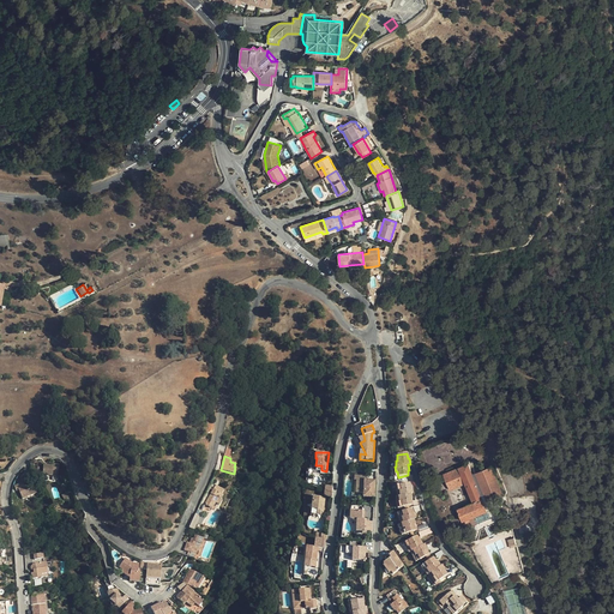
[(53,464),(43,464),(43,474),(59,475),(59,463),(53,463),(53,464)]
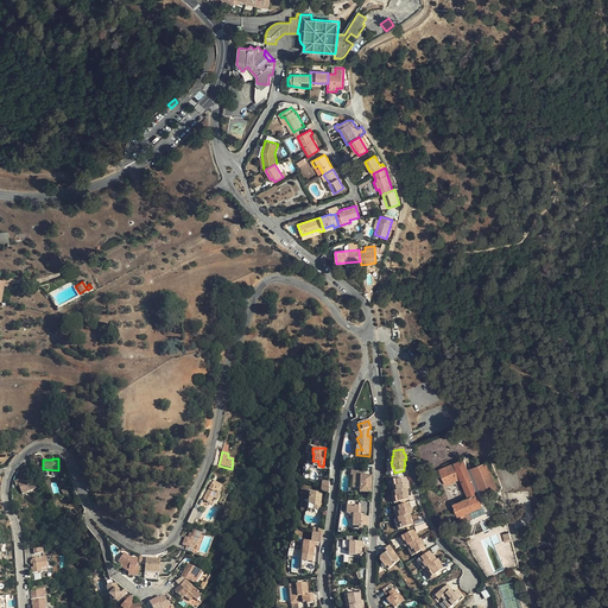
[(458,515),(482,506),(482,504),(464,460),(463,460),(441,469),(447,485),(462,479),(469,498),(454,504),(458,515)]
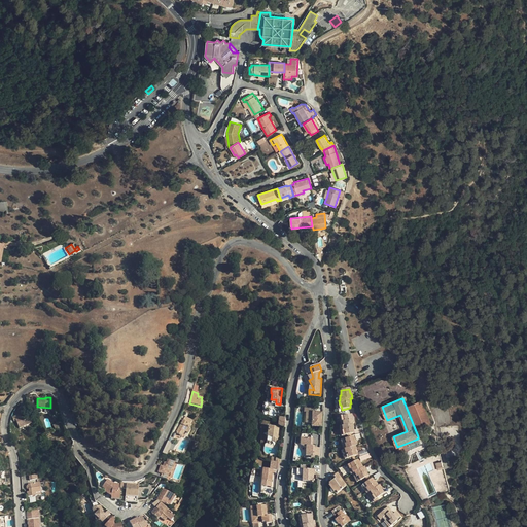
[(432,422),(423,399),(409,405),(419,428),(432,423),(432,422)]
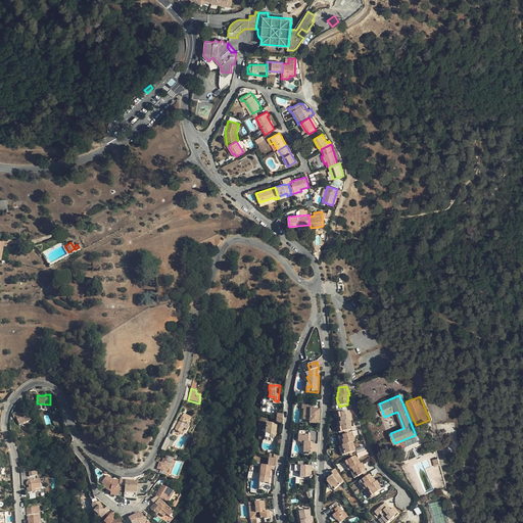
[(310,417),(310,423),(319,424),(319,409),(303,409),(303,416),(310,417)]
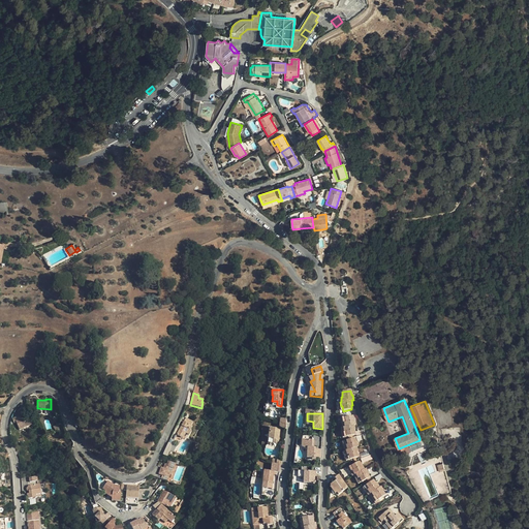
[(20,415),(12,418),(13,423),(16,422),(20,430),(31,425),(28,416),(21,419),(20,415)]
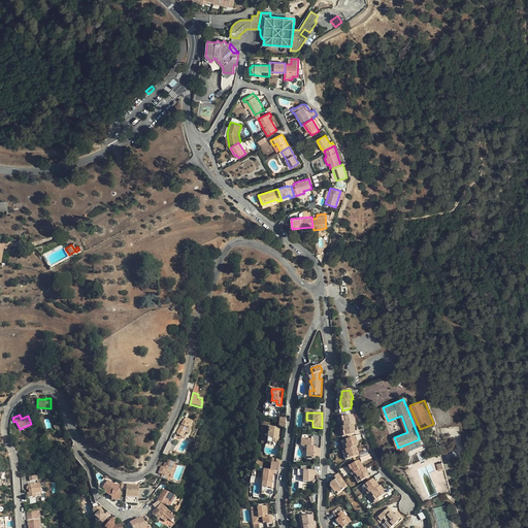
[(352,416),(343,418),(344,422),(342,422),(343,427),(342,427),(343,432),(344,431),(345,436),(354,434),(353,430),(354,429),(354,425),(355,425),(354,420),(353,420),(352,416)]
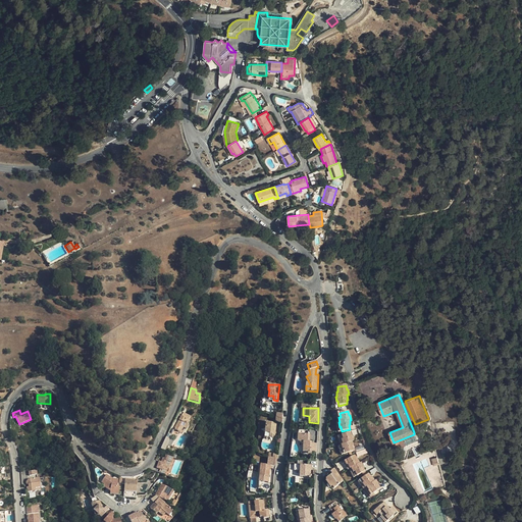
[(180,416),(174,429),(180,432),(183,427),(186,429),(189,425),(188,424),(190,421),(188,420),(190,416),(184,412),(181,417),(180,416)]
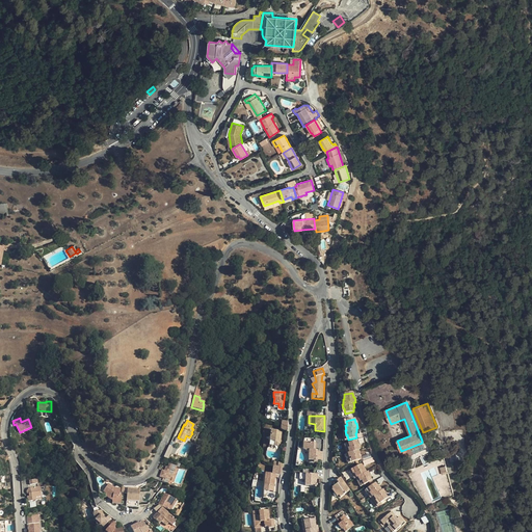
[(274,442),(274,446),(280,447),(282,431),(271,430),(269,442),(274,442)]
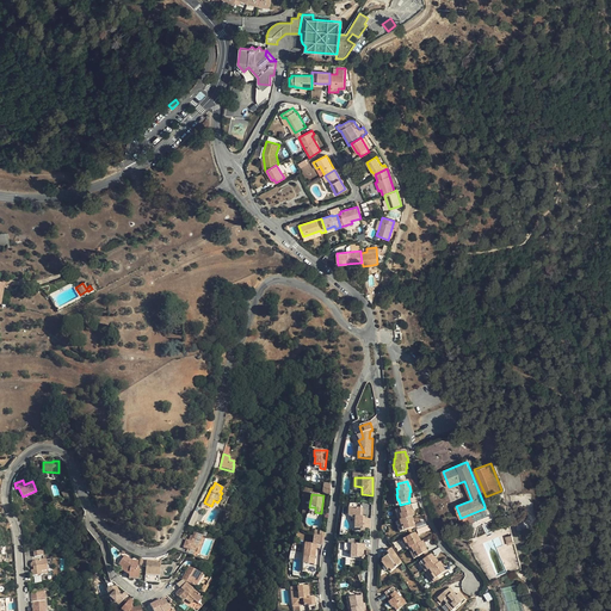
[(409,506),(399,510),(401,514),(399,516),(400,520),(399,522),(400,526),(402,526),(403,531),(413,528),(412,523),(413,523),(412,518),(413,517),(412,511),(411,512),(409,506)]
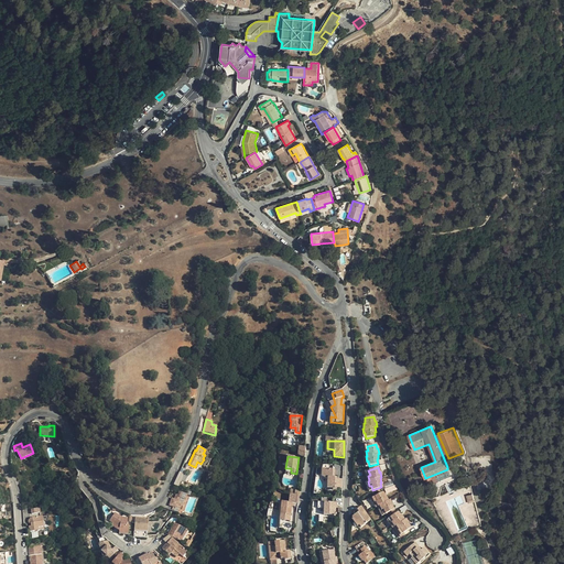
[(334,479),(334,477),(334,469),(322,469),(322,476),(327,479),(327,488),(340,489),(342,479),(337,479),(334,479)]
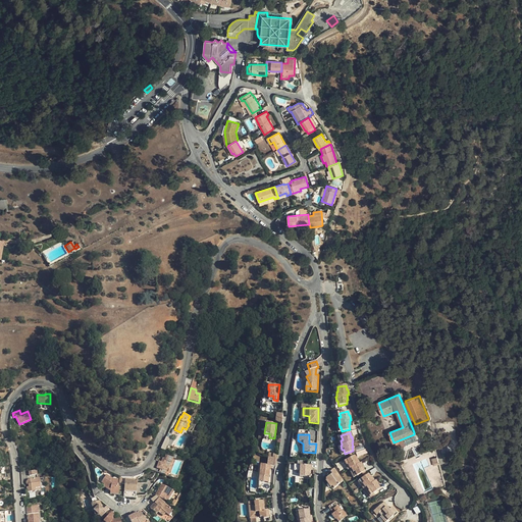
[(169,441),(165,439),(161,449),(165,450),(169,441)]
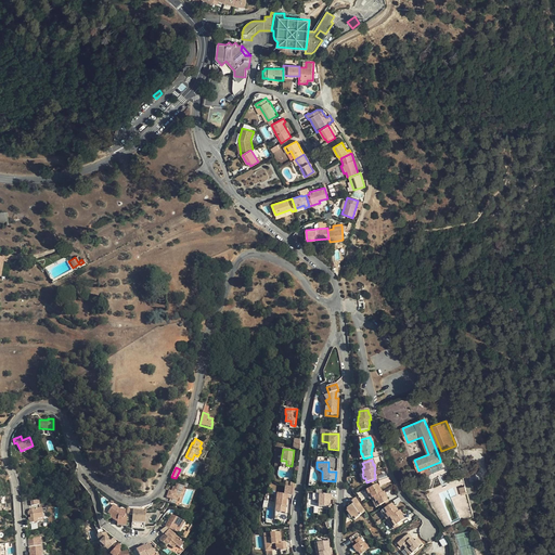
[(378,481),(381,486),(390,481),(388,477),(378,481)]
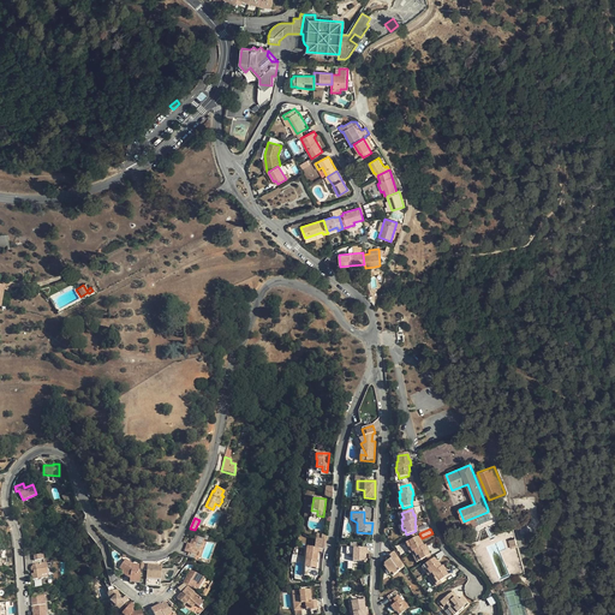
[(204,539),(196,536),(195,539),(192,539),(190,545),(187,544),(184,551),(189,554),(187,557),(195,560),(197,553),(199,553),(204,539)]
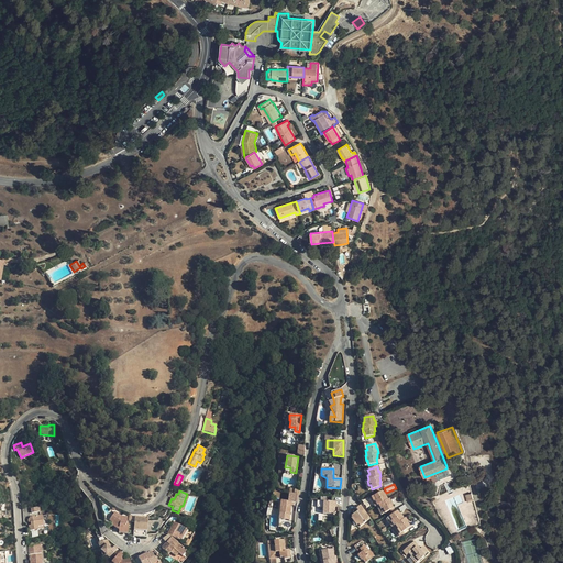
[(382,492),(373,496),(375,501),(374,501),(376,506),(378,506),(381,510),(382,509),(385,514),(393,509),(390,505),(392,504),(389,499),(387,500),(385,496),(384,496),(382,492)]
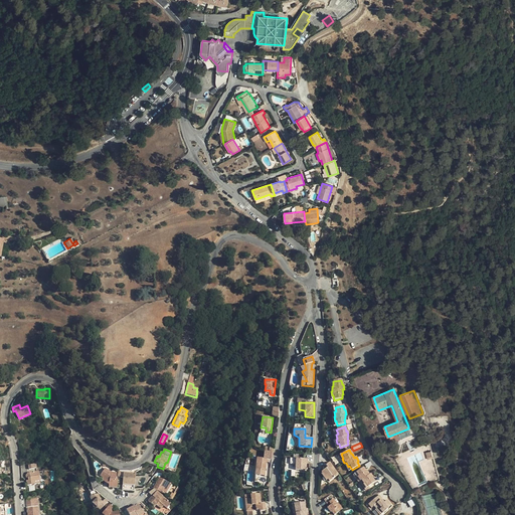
[(255,470),(261,470),(260,476),(265,476),(267,459),(272,460),(273,453),(265,452),(264,459),(256,458),(255,470)]
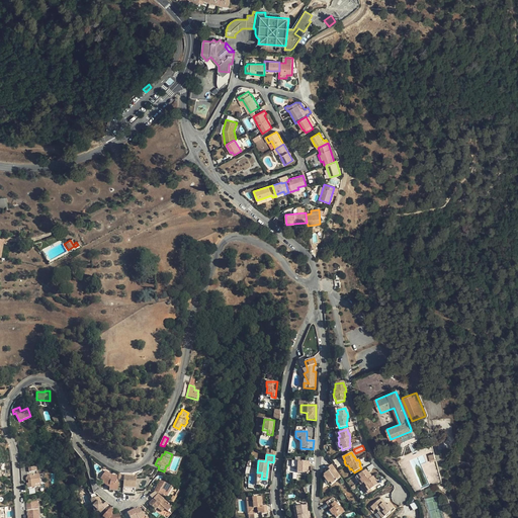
[(310,462),(291,461),(291,467),(296,467),(296,473),(307,473),(307,466),(310,466),(310,462)]
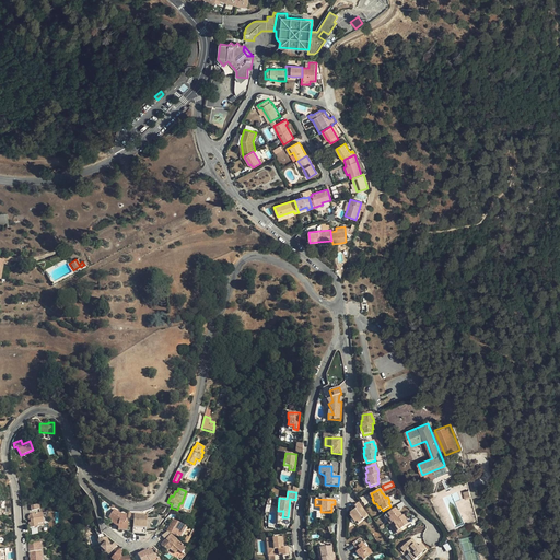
[(353,517),(357,522),(358,524),(368,516),(359,503),(354,506),(356,509),(349,513),(352,518),(353,517)]
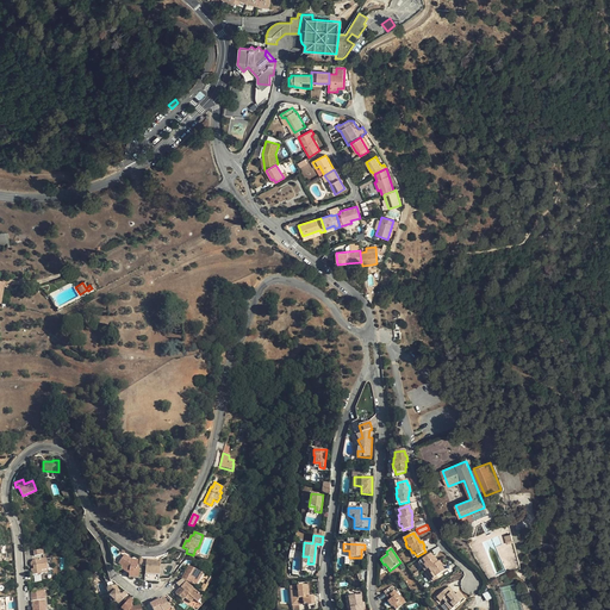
[(129,571),(129,574),(129,577),(138,578),(139,568),(137,568),(138,560),(131,559),(124,554),(118,564),(122,566),(120,568),(125,572),(126,570),(129,571)]
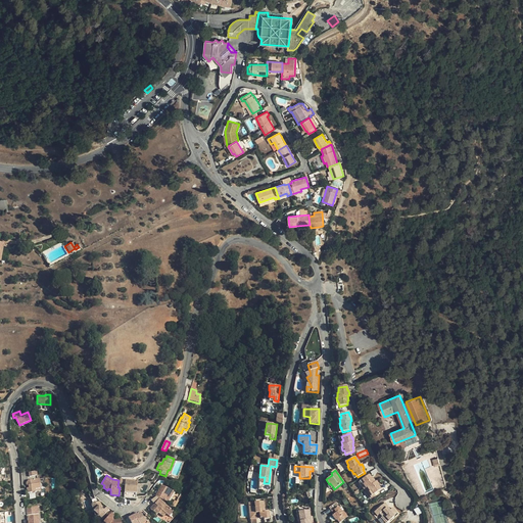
[(369,475),(362,480),(364,484),(363,485),(366,488),(367,488),(369,492),(371,491),(373,494),(381,490),(378,486),(379,485),(376,481),(375,482),(372,478),(371,479),(369,475)]
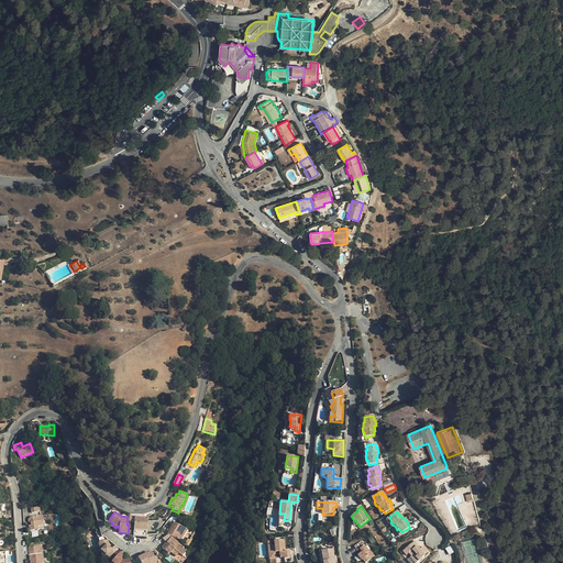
[(39,527),(43,527),(42,516),(30,518),(29,519),(28,520),(28,522),(30,523),(31,523),(31,526),(29,526),(29,531),(39,530),(39,527)]
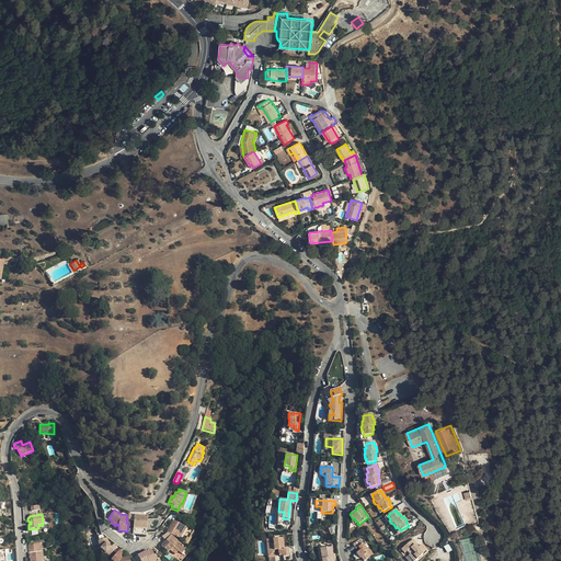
[(146,535),(148,516),(135,514),(133,534),(146,535)]
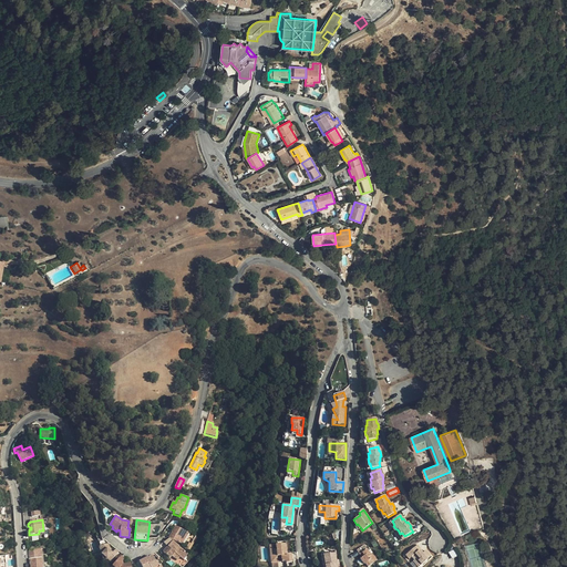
[(187,548),(194,536),(176,525),(168,537),(187,548)]
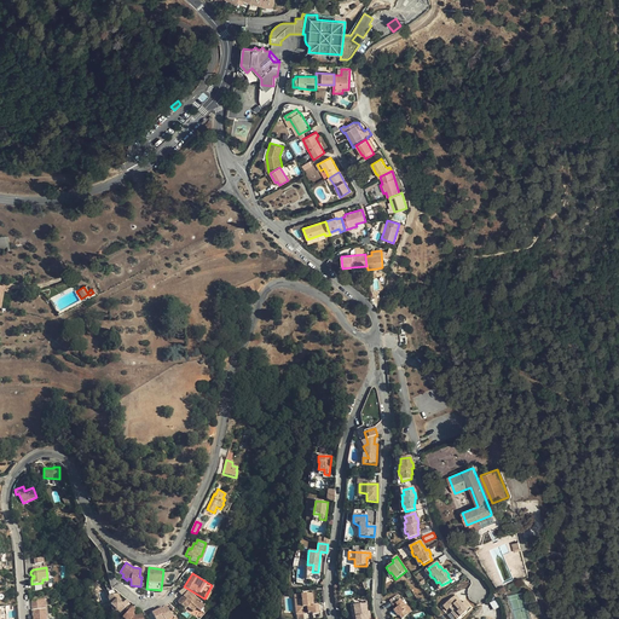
[(214,586),(212,585),(204,599),(206,600),(214,586)]
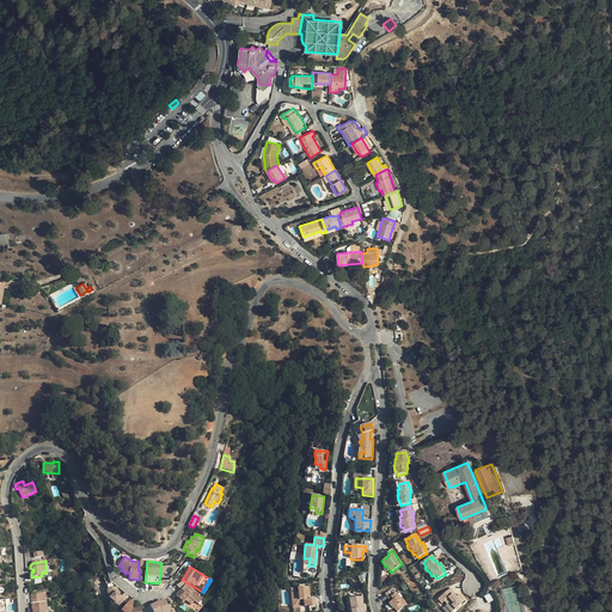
[(197,604),(202,599),(183,581),(177,586),(181,591),(176,595),(183,603),(185,600),(189,597),(197,604)]
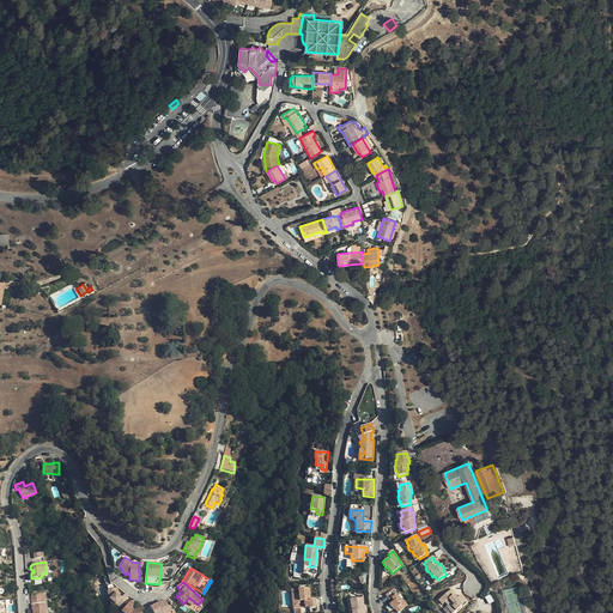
[(107,590),(109,599),(119,608),(128,598),(125,594),(121,598),(120,596),(117,589),(116,588),(107,590)]
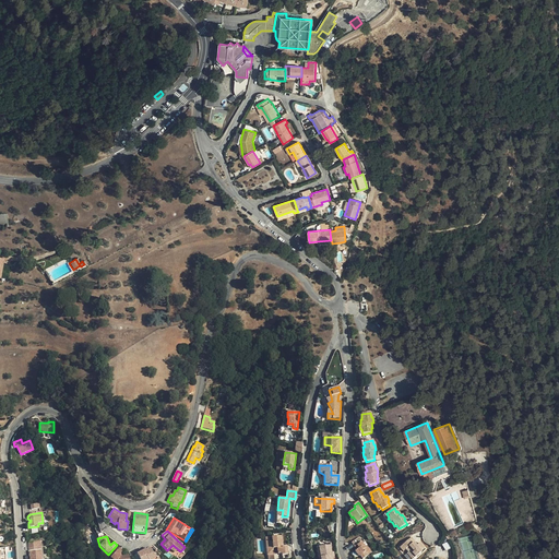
[(265,538),(268,555),(282,554),(282,555),(288,554),(287,546),(282,547),(281,536),(265,538)]
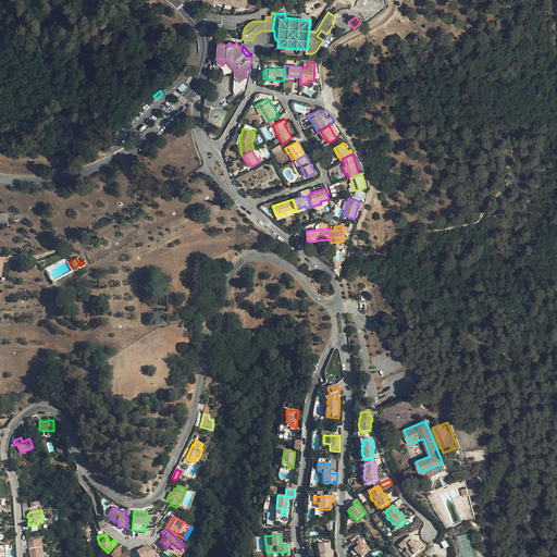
[(410,535),(398,545),(401,549),(408,544),(412,549),(410,552),(413,556),(420,551),(419,549),(423,546),(418,541),(415,544),(412,541),(413,540),(410,535)]
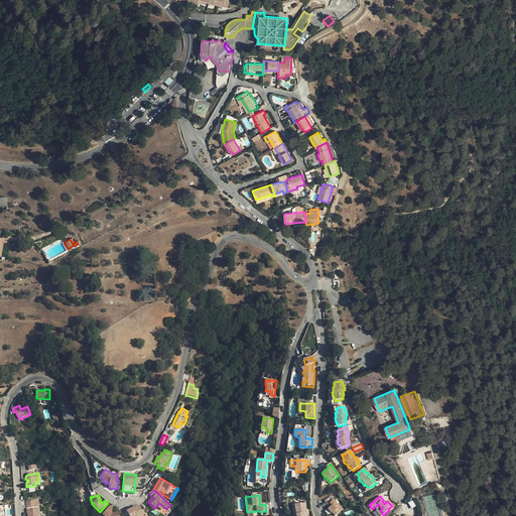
[(328,509),(331,513),(332,515),(335,515),(345,509),(343,505),(342,506),(337,498),(332,502),(329,498),(325,501),(328,504),(330,503),(332,506),(328,509)]
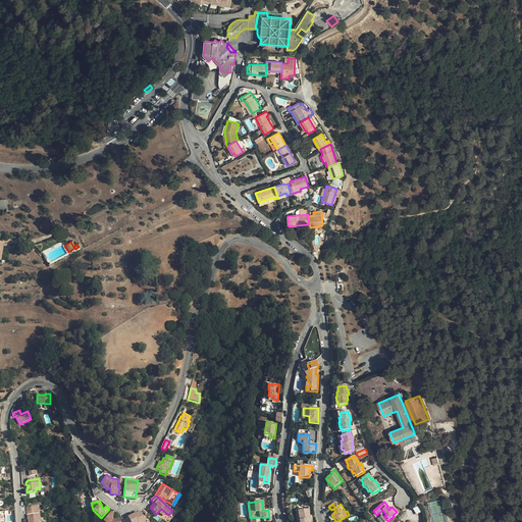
[(38,521),(38,507),(27,507),(27,521),(38,521)]
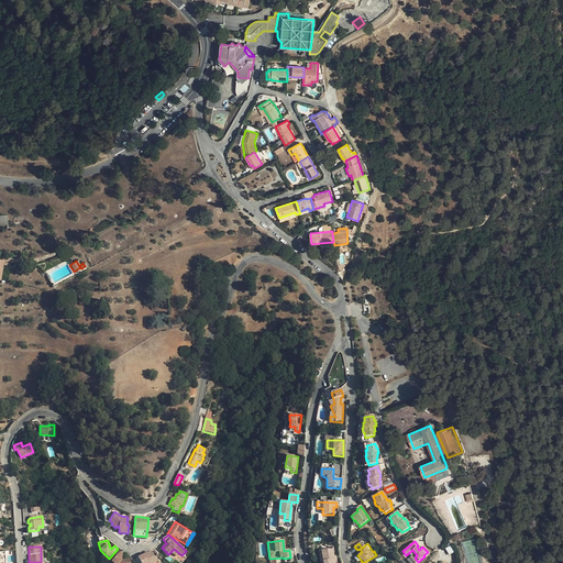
[(334,562),(335,561),(334,556),(333,549),(321,551),(322,562),(334,562)]
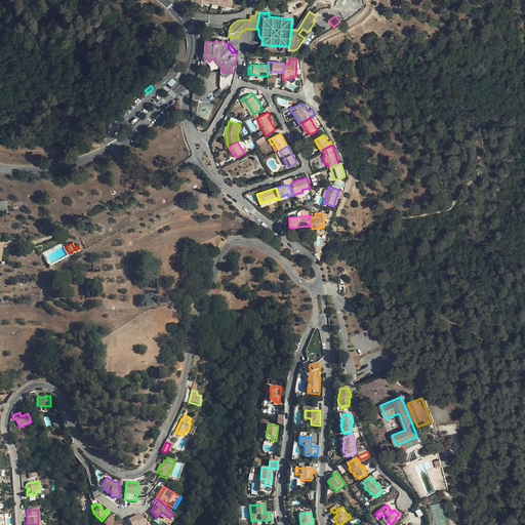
[(149,524),(148,524),(146,521),(145,521),(142,515),(135,518),(134,517),(129,520),(131,524),(149,524)]
